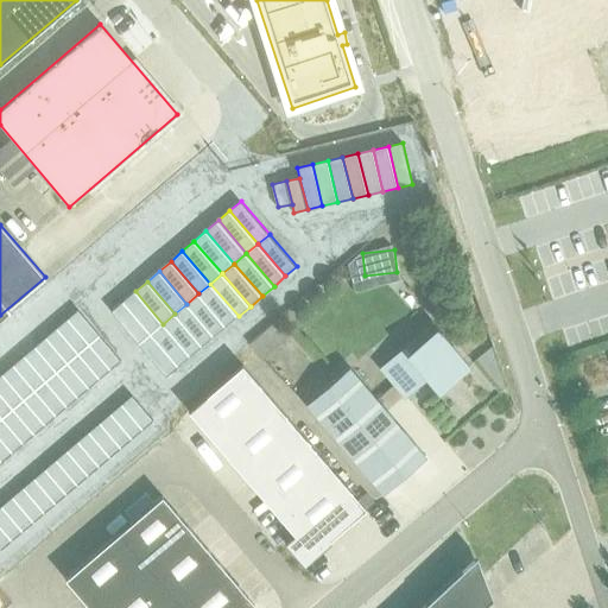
[(210,284),(198,293),(227,327),(239,316),(210,284)]
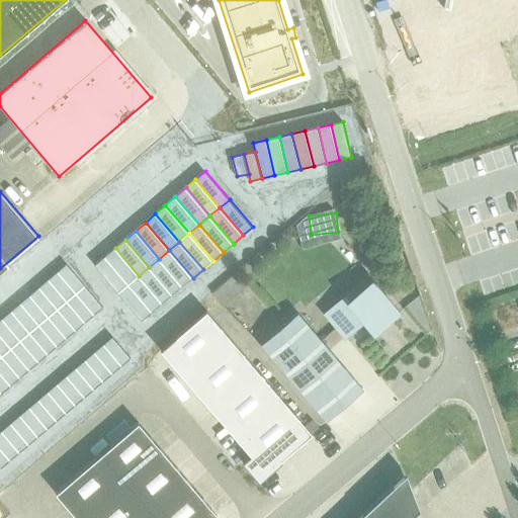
[(115,248),(105,257),(128,284),(139,276),(115,248)]
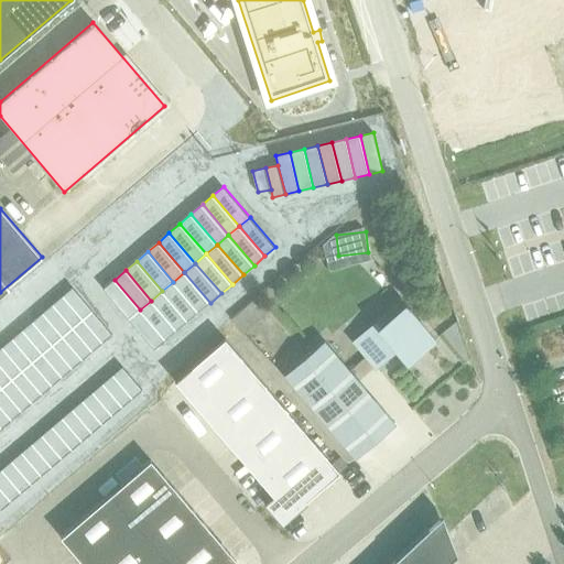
[(184,272),(173,282),(199,312),(210,303),(184,272)]
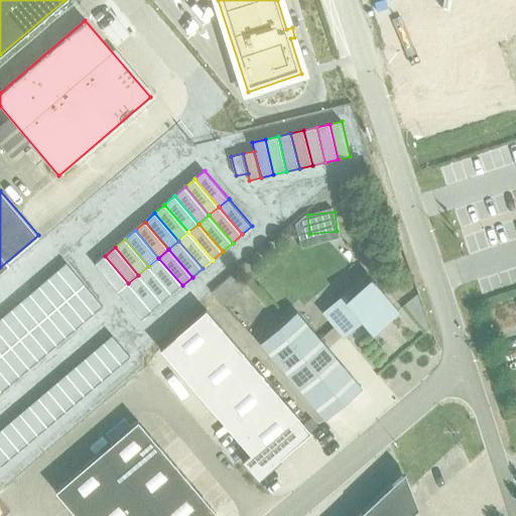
[(105,256),(95,264),(119,292),(128,283),(105,256)]
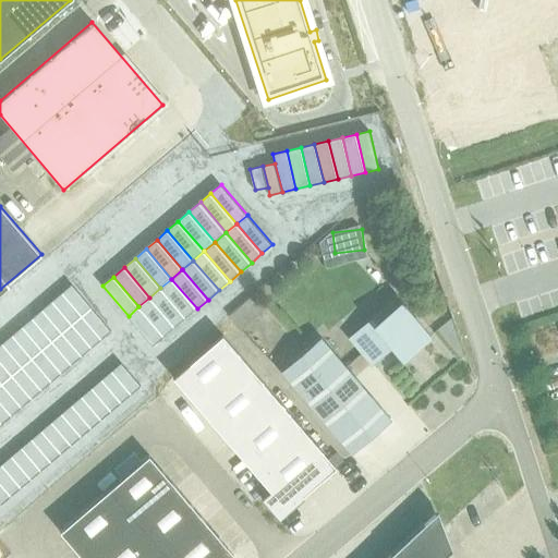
[(171,279),(160,288),(186,318),(197,308),(171,279)]
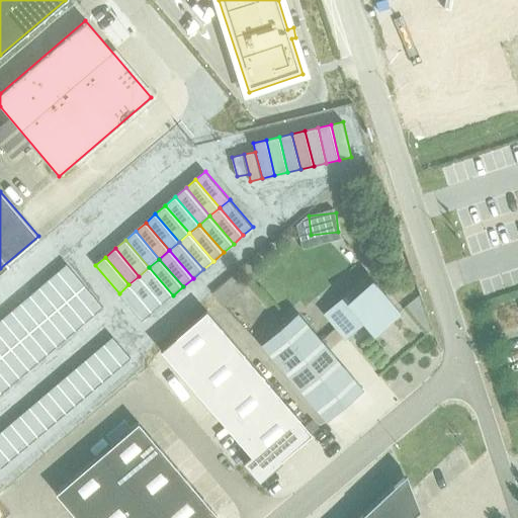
[(67,264),(58,271),(76,293),(85,285),(67,264)]
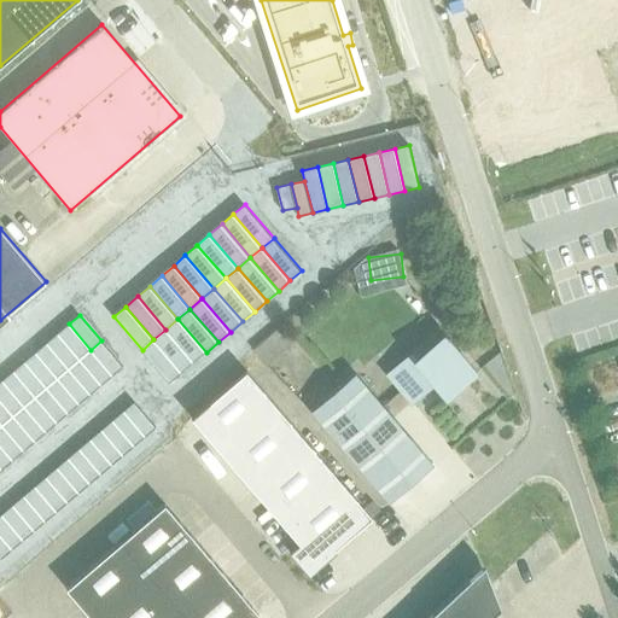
[(178,319),(165,330),(194,362),(207,353),(178,319)]
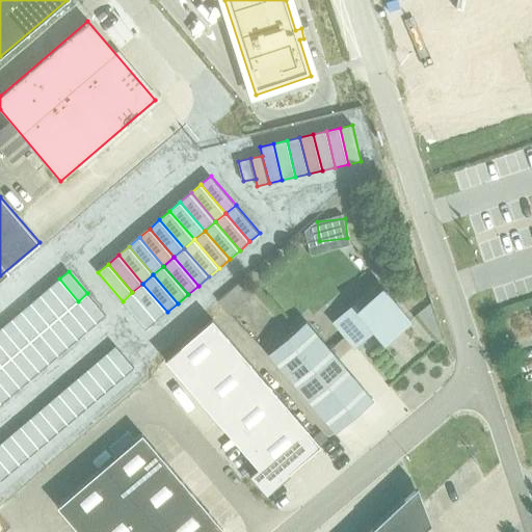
[(59,278),(50,287),(69,309),(78,301),(59,278)]
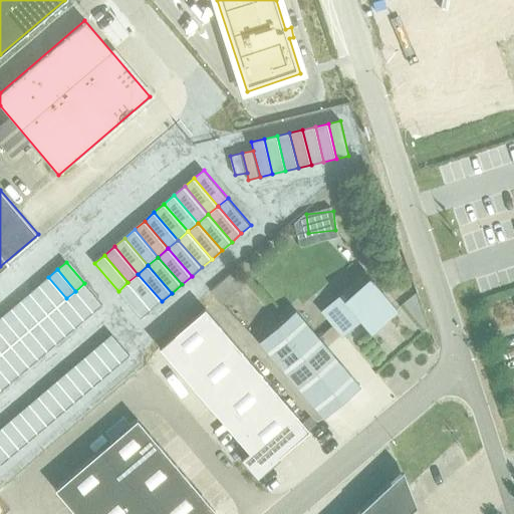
[(227,300),(248,282),(236,269),(215,287),(227,300)]
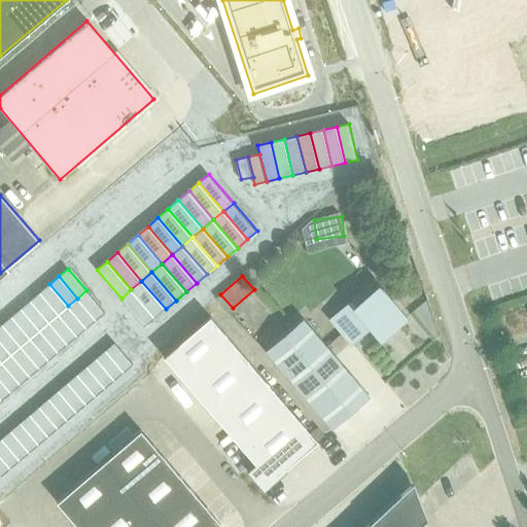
[(380,339),(406,317),(374,280),(329,319),(350,343),(370,326),(380,339)]
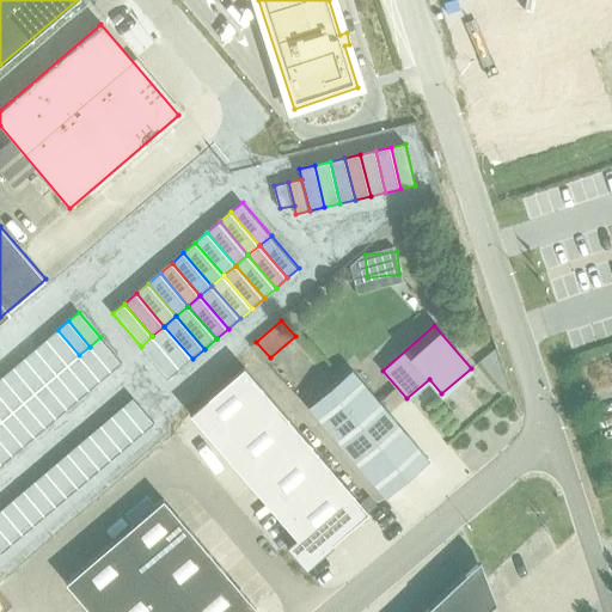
[(164,326),(152,336),(181,369),(193,359),(164,326)]
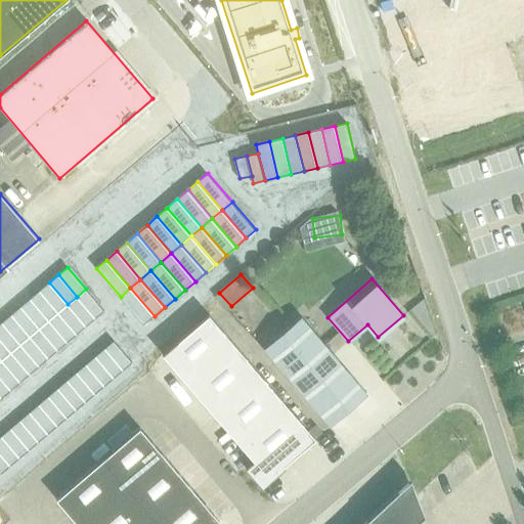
[(49,282),(40,291),(58,312),(68,304),(49,282)]
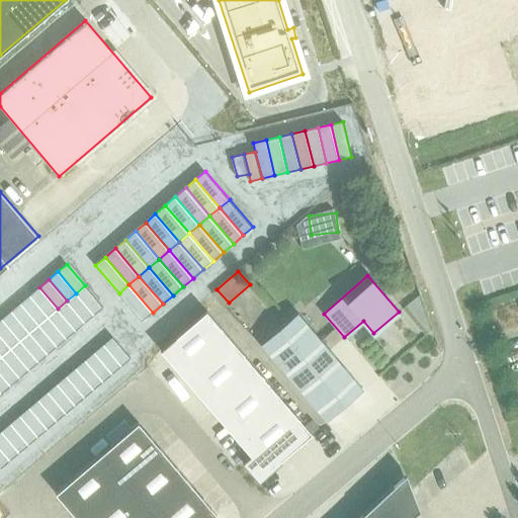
[(128,284),(119,293),(143,321),(153,313),(128,284)]
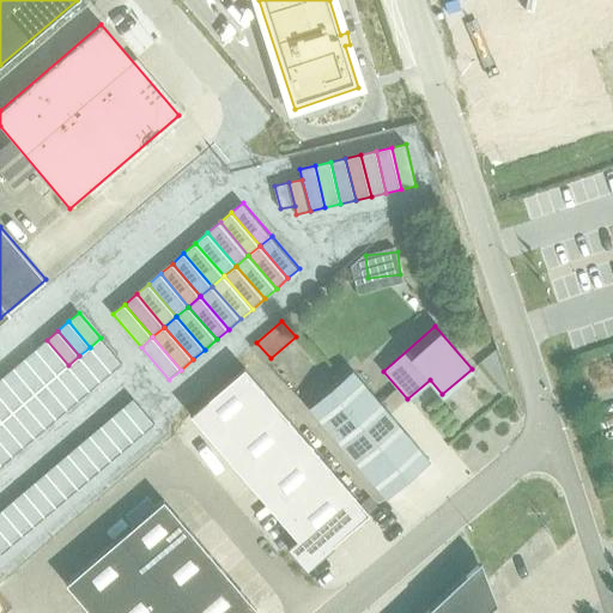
[(101,338),(90,347),(113,372),(122,363),(101,338)]
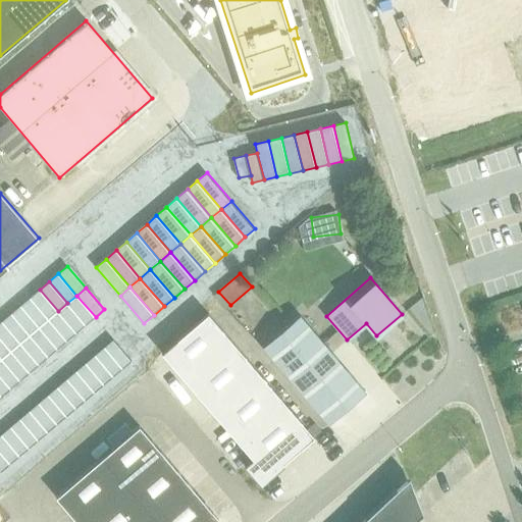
[(40,290),(31,298),(49,319),(58,311),(40,290)]
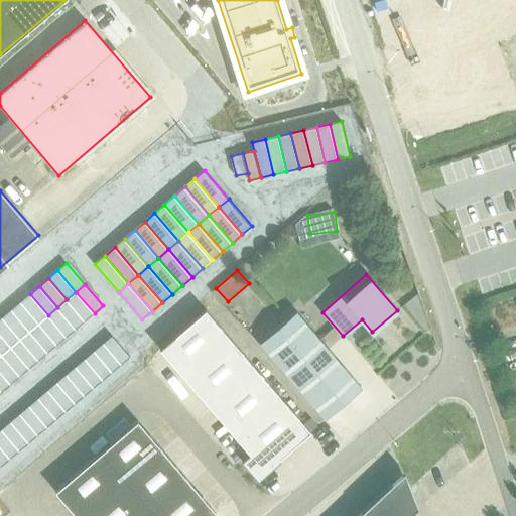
[(76,292),(67,299),(85,321),(95,313),(76,292)]
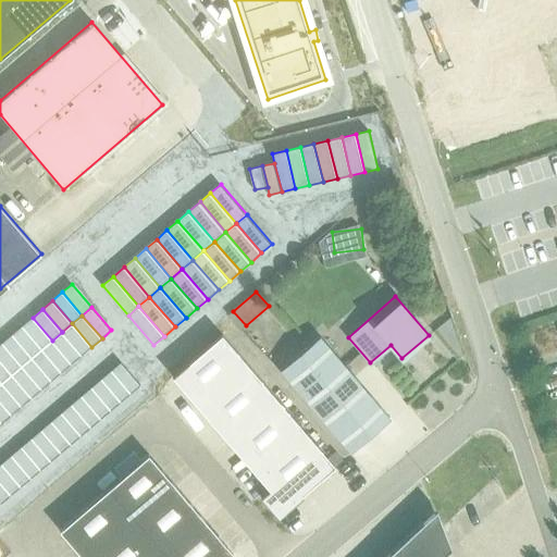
[(33,318),(23,325),(42,349),(52,341),(33,318)]
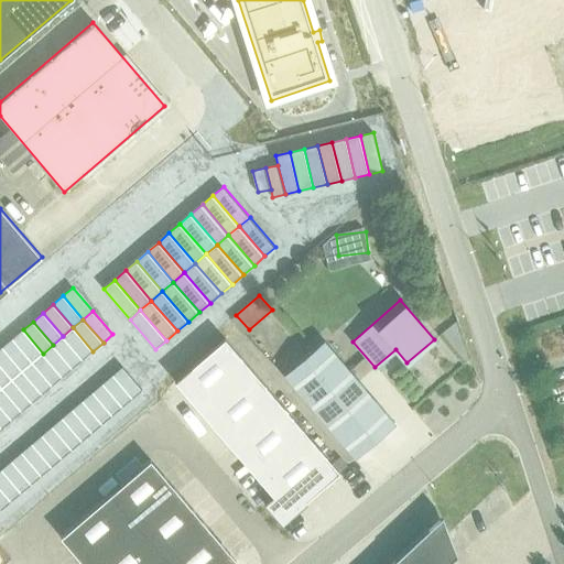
[(73,327),(63,336),(83,359),(93,351),(73,327)]
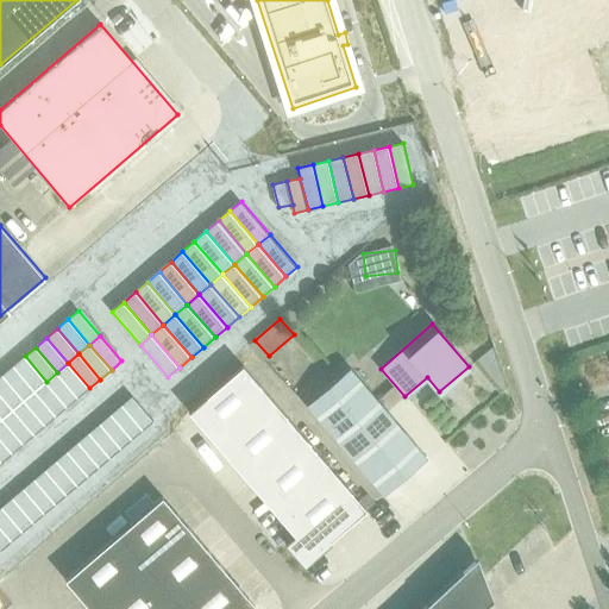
[(25,356),(13,365),(36,390),(46,382),(25,356)]
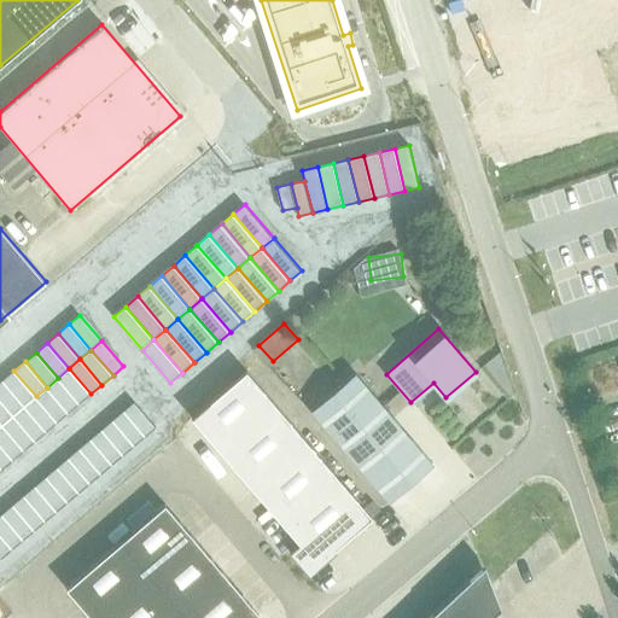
[(69,368),(58,378),(80,403),(91,394),(69,368)]
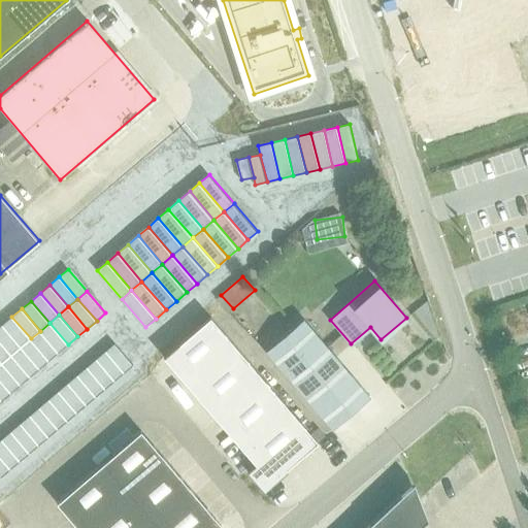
[(11,317),(2,325),(21,347),(31,338),(11,317)]
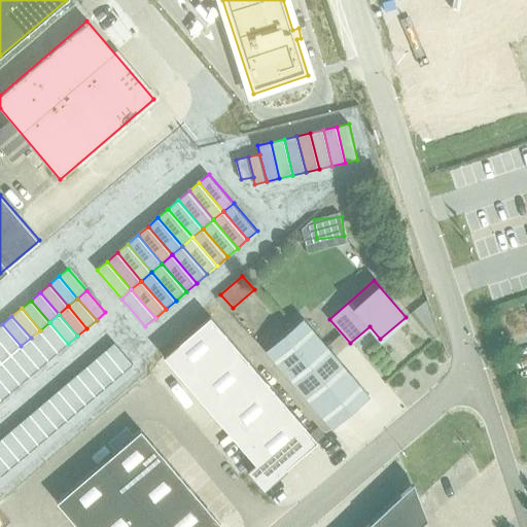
[(178,343),(163,356),(164,357),(189,387),(236,347),(210,316),(178,343)]
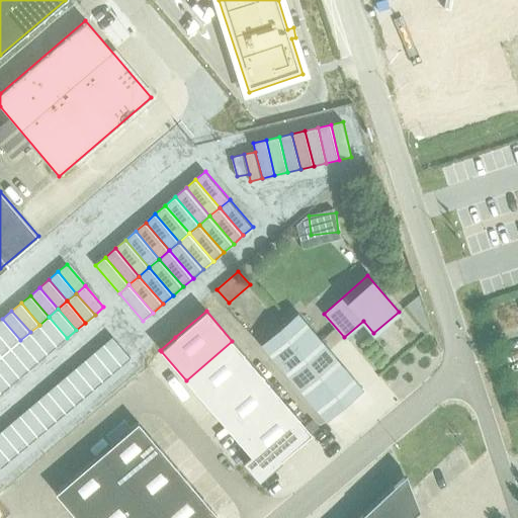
[(362,390),(296,313),(260,344),(326,421),(362,390)]
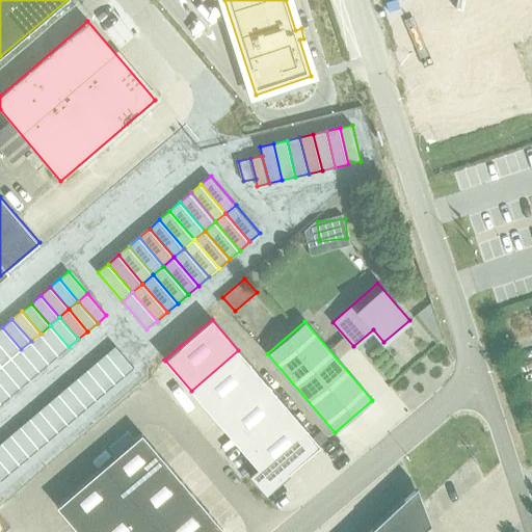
[(50,325),(41,334),(59,355),(69,347),(50,325)]
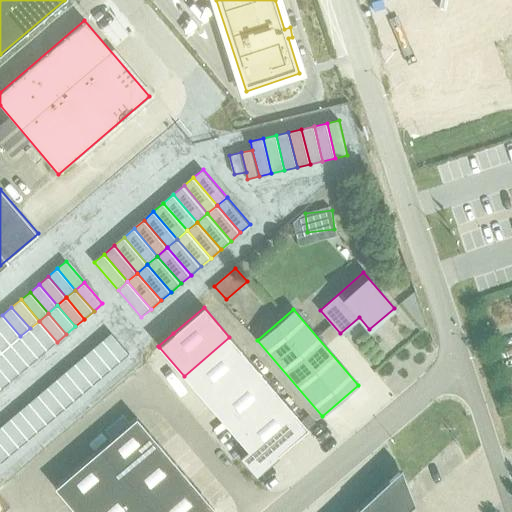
[(2,315),(0,316),(0,330),(11,344),(20,336),(2,315)]
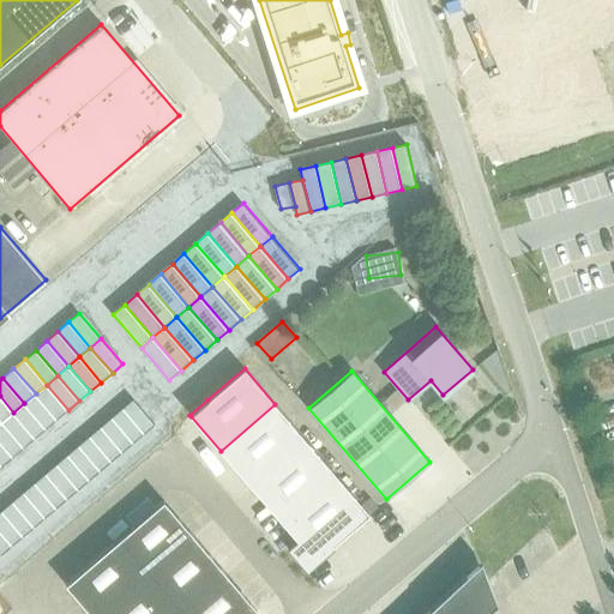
[(47,385),(36,393),(58,420),(68,410),(47,385)]
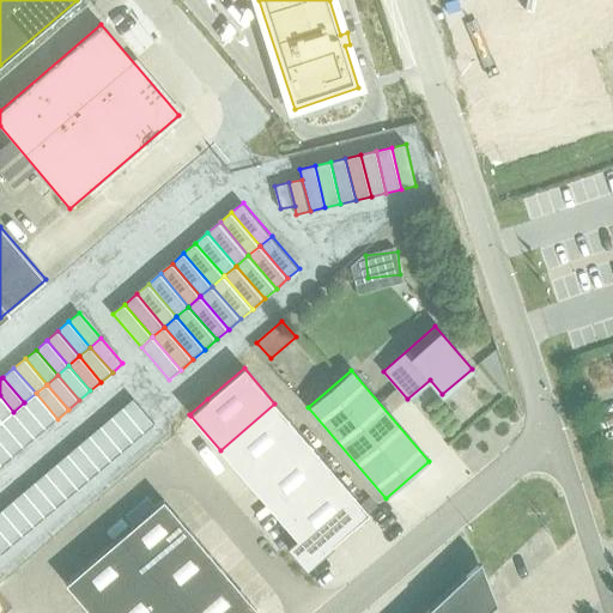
[(36,393),(24,402),(46,429),(58,419),(36,393)]
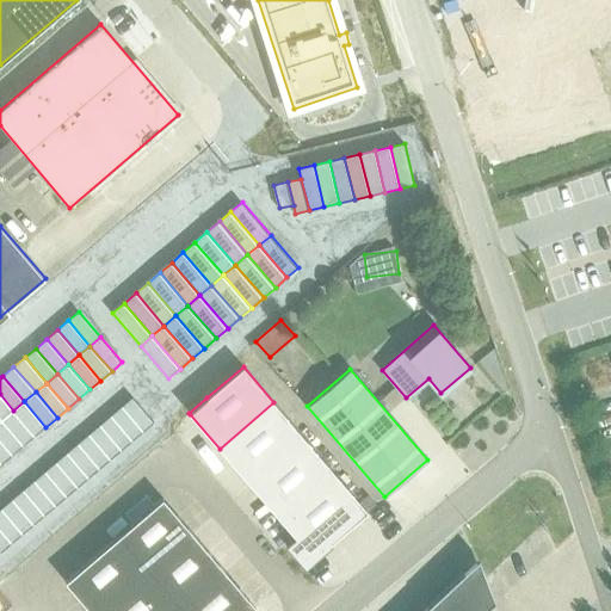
[(0,394),(0,417),(2,420),(13,411),(0,394)]
